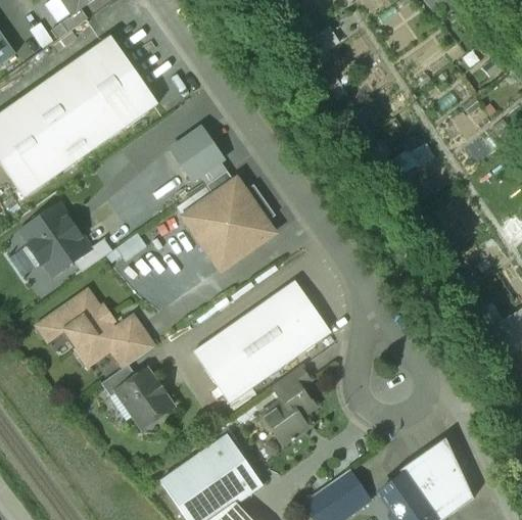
[(61,0),(70,12),(78,7),(79,9),(82,7),(92,0),(61,0)]
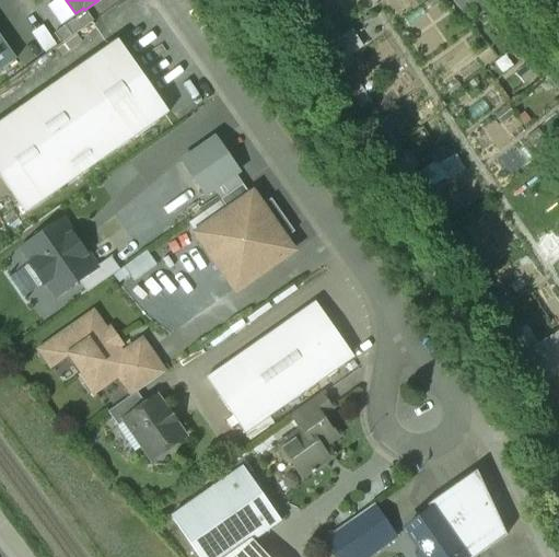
[(84,10),(55,31),(62,41),(94,19),(88,8),(84,10)]
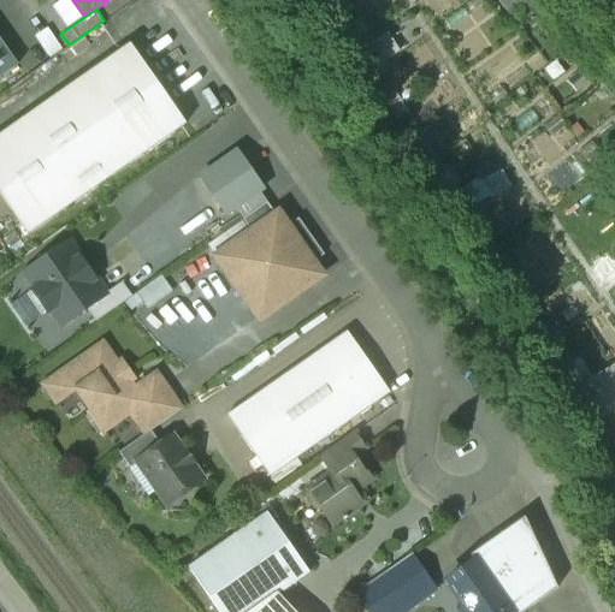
[(362,67),(398,47),(385,25),(349,47),(362,67)]
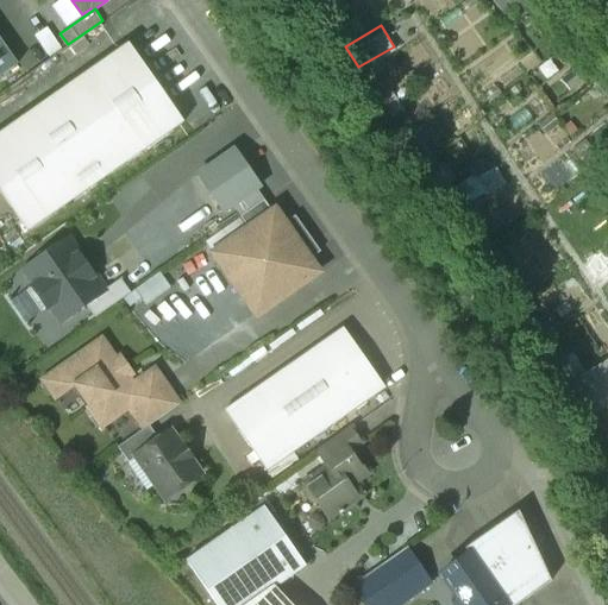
[(0,37),(0,74),(18,62),(0,37)]
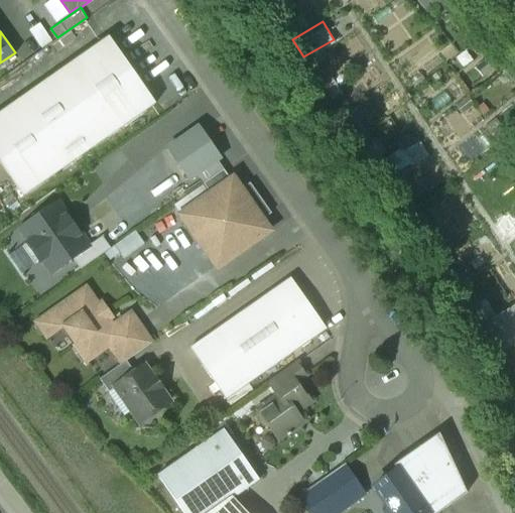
[(109,34),(0,110),(0,159),(23,194),(156,101),(109,34)]
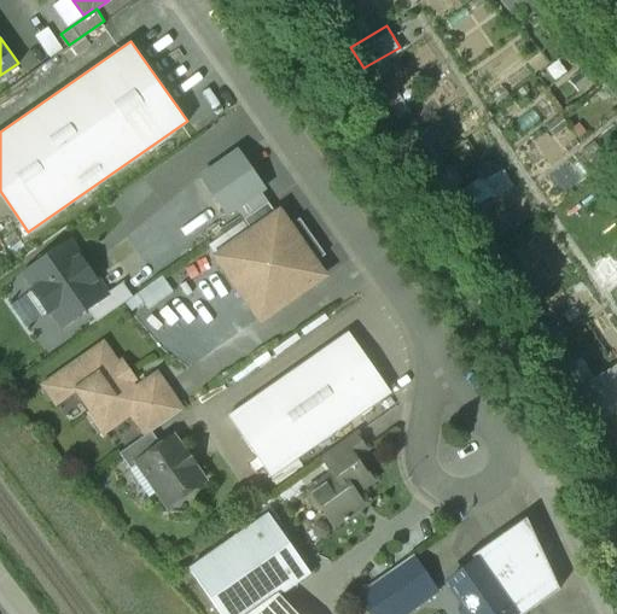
[(239,150),(202,175),(227,211),(265,186),(239,150)]
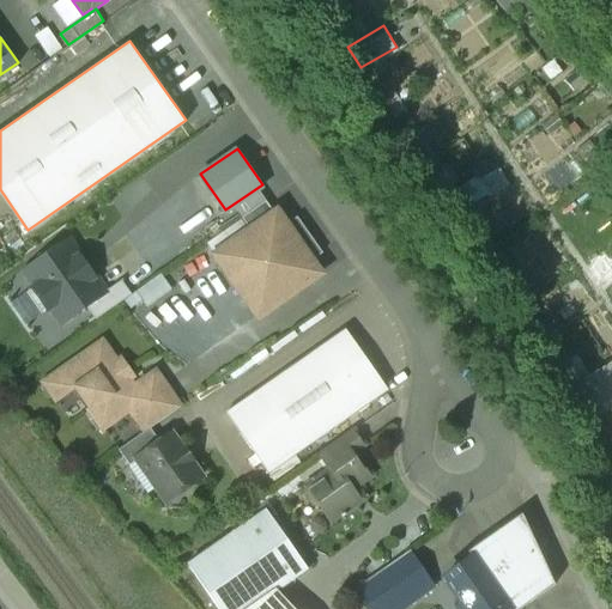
[(274,211),(267,199),(242,215),(250,227),(214,253),(259,315),(321,272),(311,257),(317,254),(294,219),(289,223),(278,208),(274,211)]
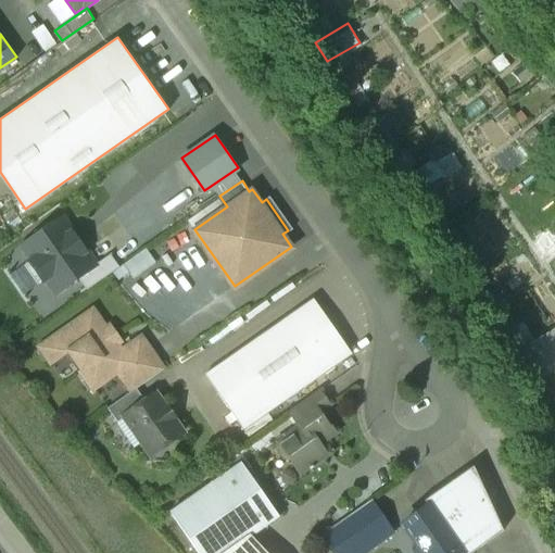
[(96,263),(62,216),(28,240),(38,254),(30,260),(43,279),(47,276),(58,291),(79,276),(96,264),(96,263)]
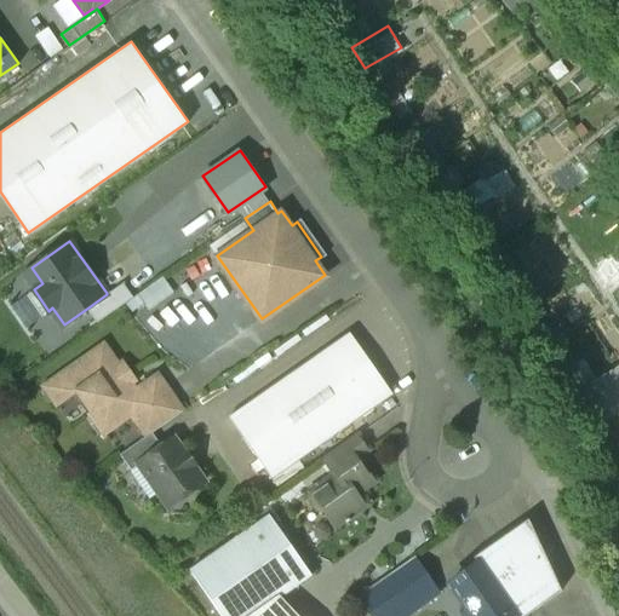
[(124,281),(107,293),(107,294),(89,308),(98,321),(133,295),(124,281)]
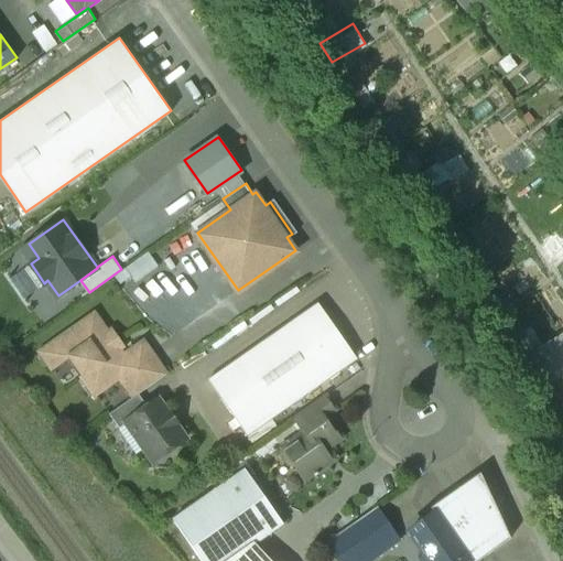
[(318,302),(208,378),(247,434),(357,357),(318,302)]
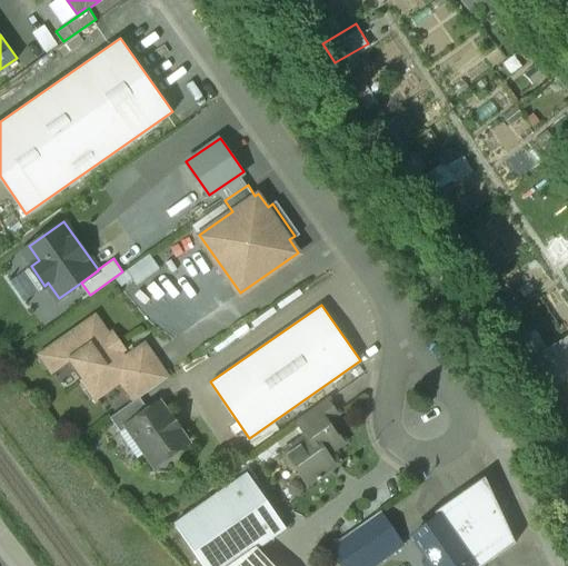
[(96,316),(41,354),(53,371),(72,358),(85,376),(82,377),(96,396),(121,378),(133,369),(125,358),(96,316)]
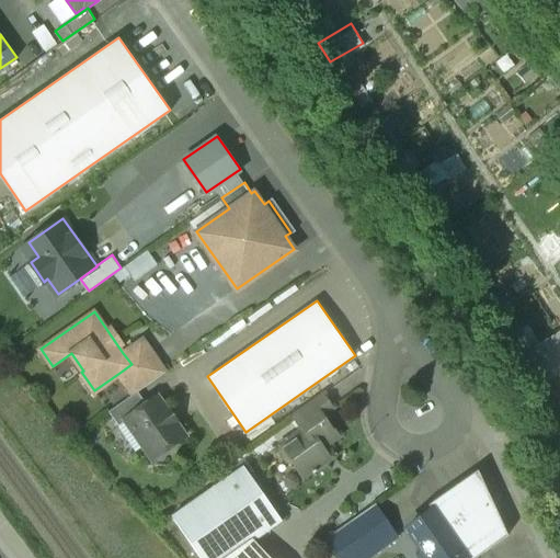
[(164,371),(143,339),(123,353),(132,364),(120,373),(133,393),(138,390),(164,371)]
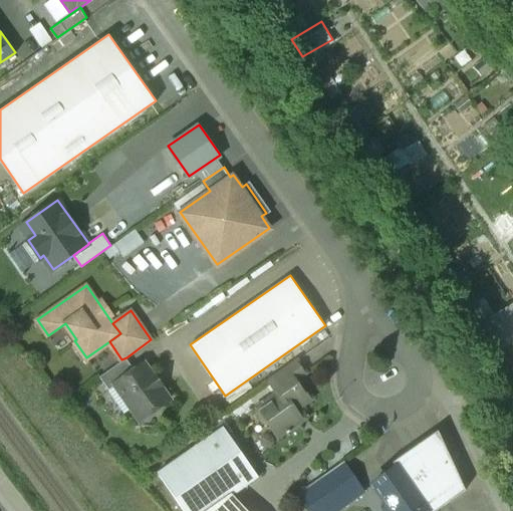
[(512,320),(507,311),(473,332),(486,352),(512,335),(512,320)]
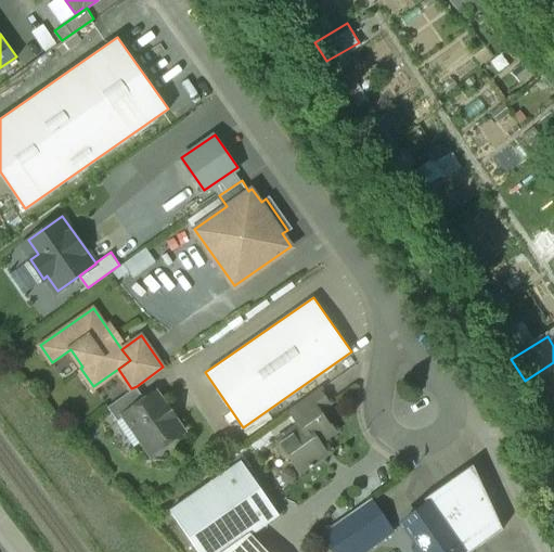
[(131,388),(107,406),(118,420),(125,415),(124,414),(145,399),(137,386),(131,388)]
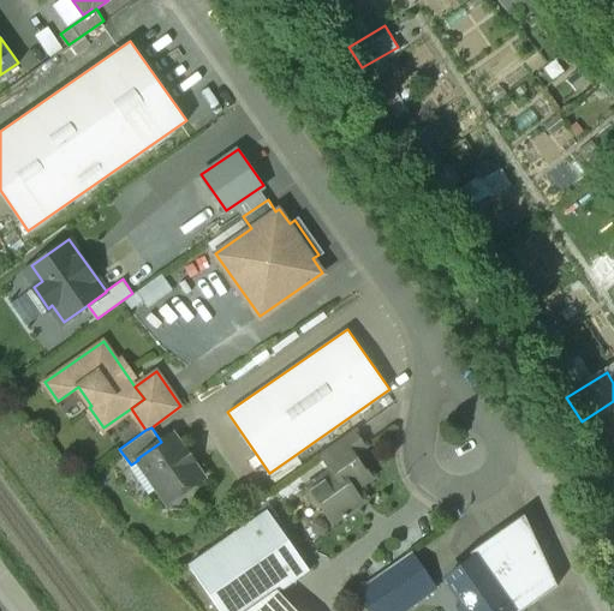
[(357,430),(321,455),(331,468),(353,453),(367,444),(357,430)]
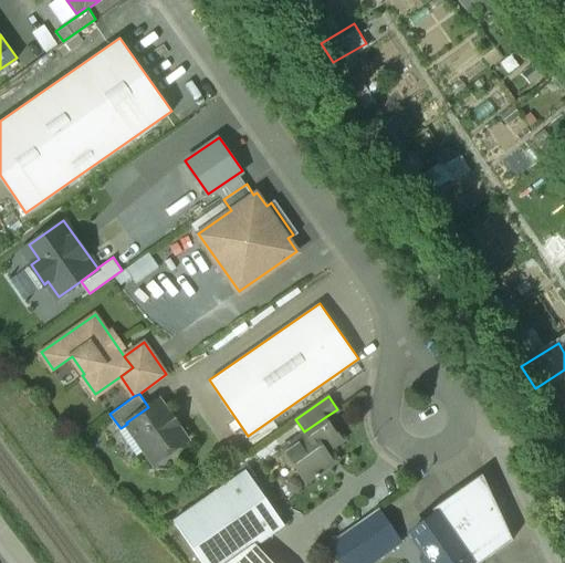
[(148,407),(126,423),(127,424),(154,461),(187,438),(159,399),(148,407)]
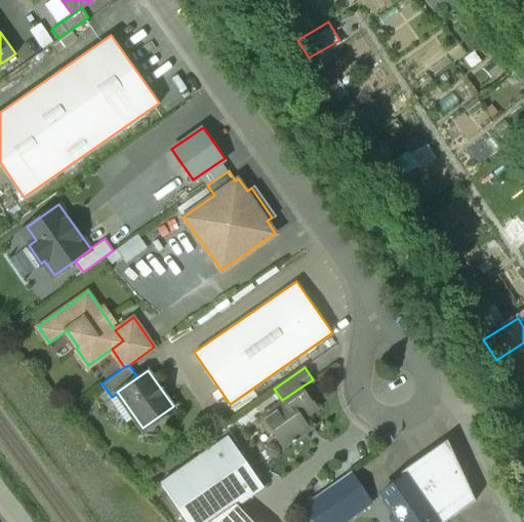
[(282,400),(263,414),(262,420),(269,431),(274,431),(284,445),(292,440),(293,441),(296,439),(295,437),(307,430),(299,419),(318,406),(316,404),(317,403),(312,396),(311,396),(310,394),(308,395),(301,387),(282,400)]
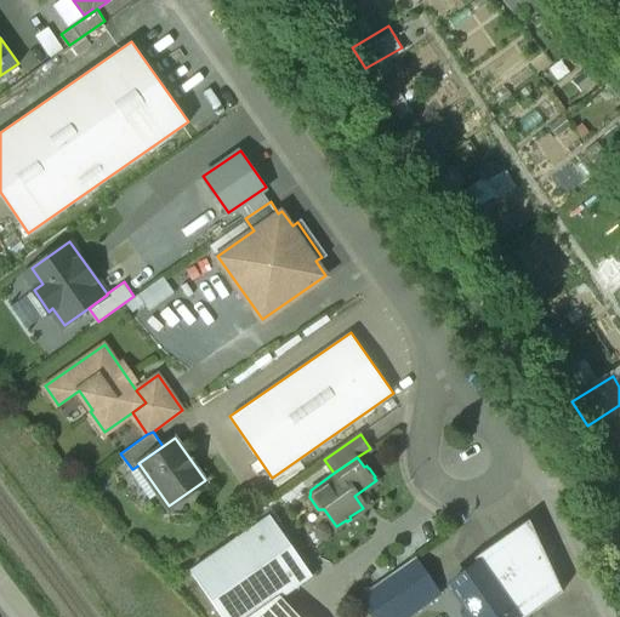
[(619,498),(609,504),(619,524),(619,498)]
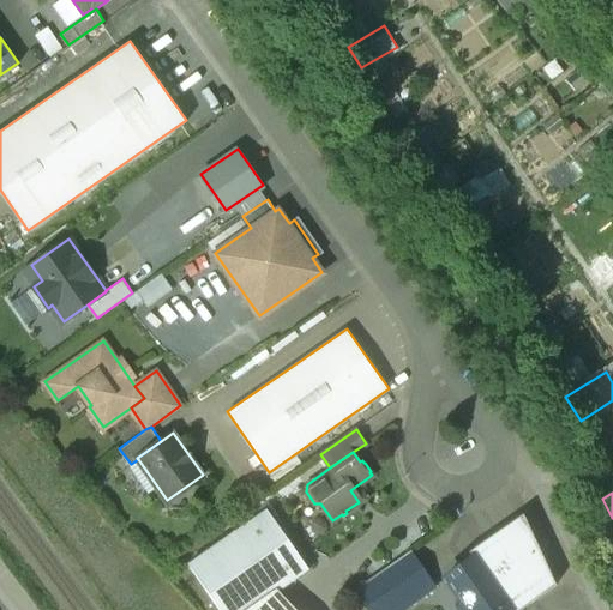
[(268,508),(188,563),(221,609),(247,609),(270,595),(308,568),(268,508)]
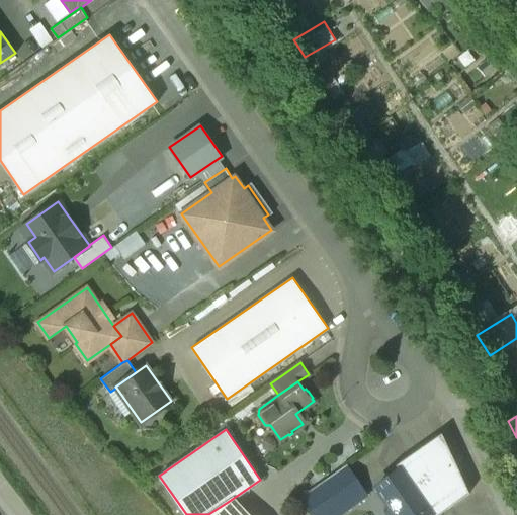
[(441,433),(396,464),(400,469),(401,468),(430,509),(428,510),(431,514),(437,514),(468,493),(441,433)]
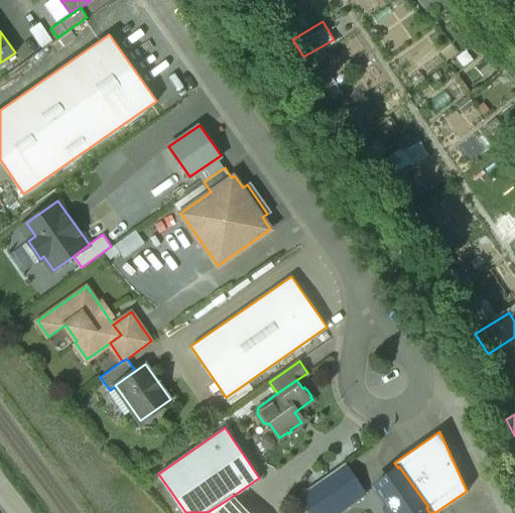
[(344,463),(294,497),(308,512),(335,512),(364,492),(344,463)]
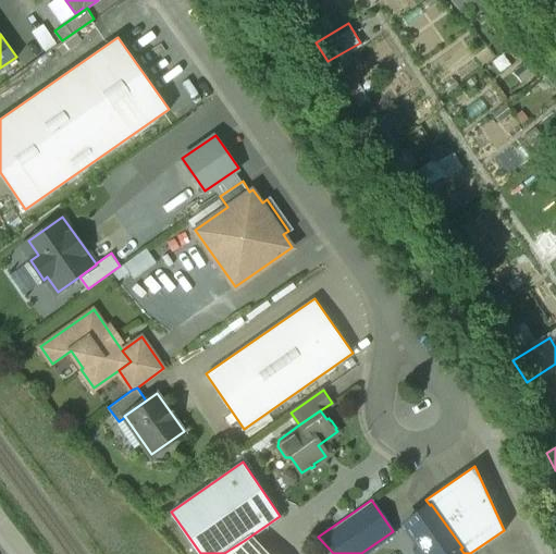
[(462,548),(431,504),(430,505),(404,524),(416,542),(415,548),(419,553),(453,553),(460,549),(462,548)]
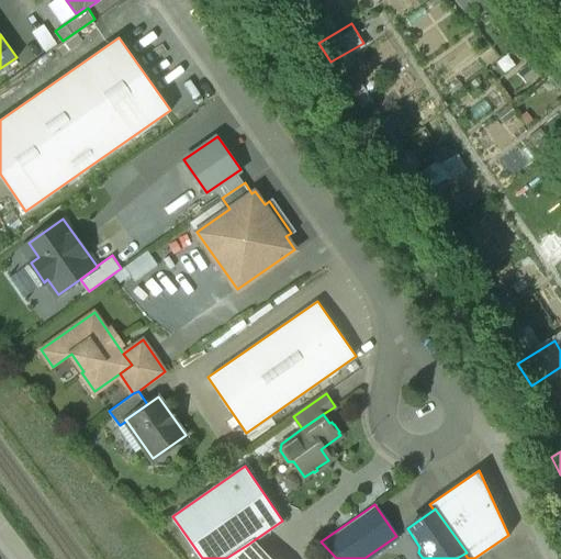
[(259,558),(247,545),(226,558),(259,558)]
